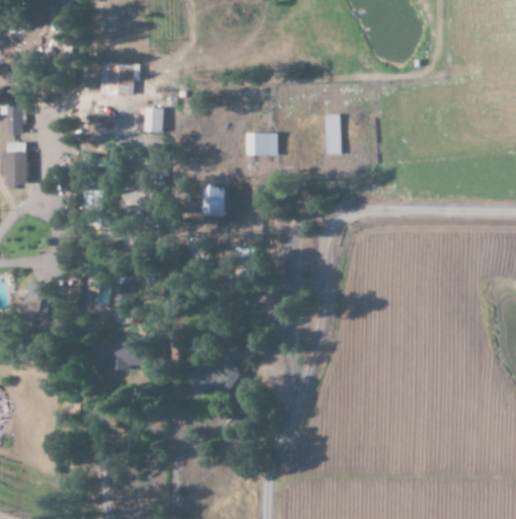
[(135,64),(108,63),(108,94),(134,95),(135,64)]
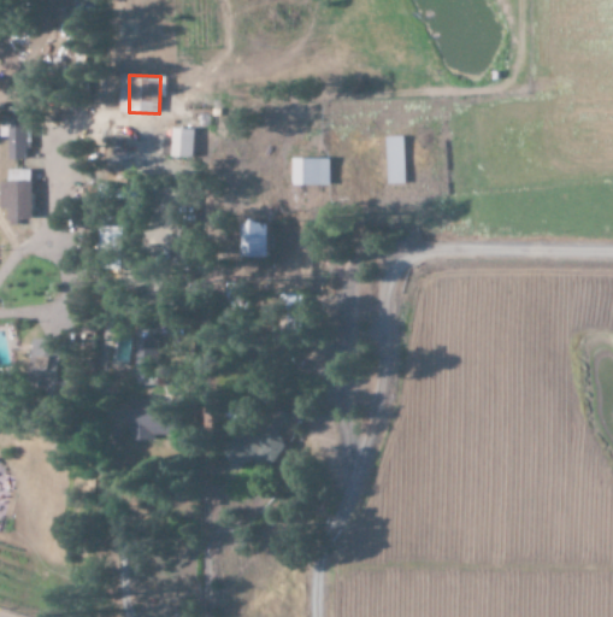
[(28,159),(27,117),(9,117),(9,135),(10,135),(11,160),(28,159)]
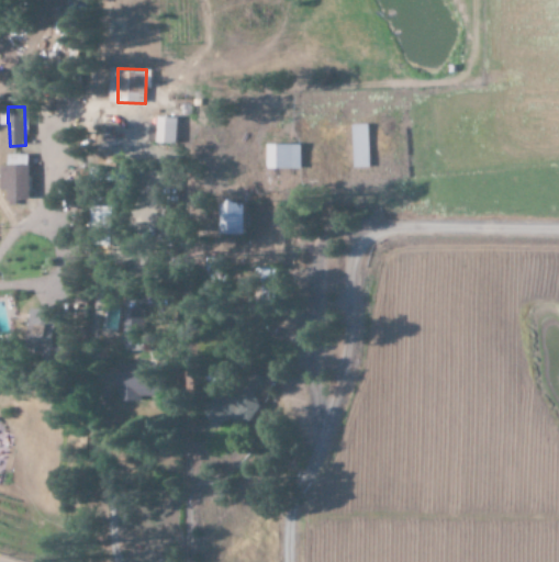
[(157,125),(143,124),(143,143),(176,144),(177,117),(157,117),(157,125)]
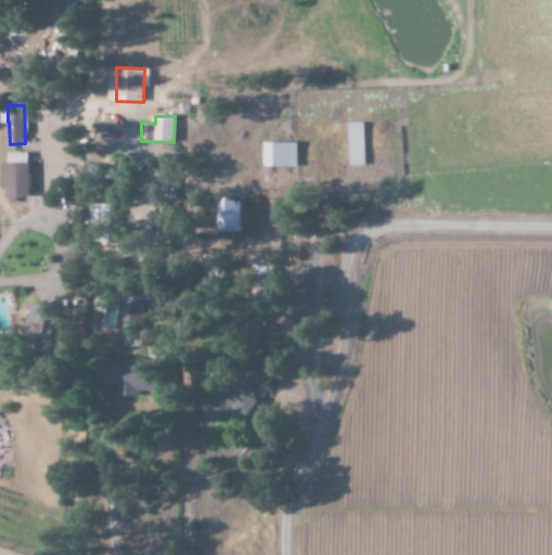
[(262,167),(296,168),(296,143),(262,143),(262,167)]
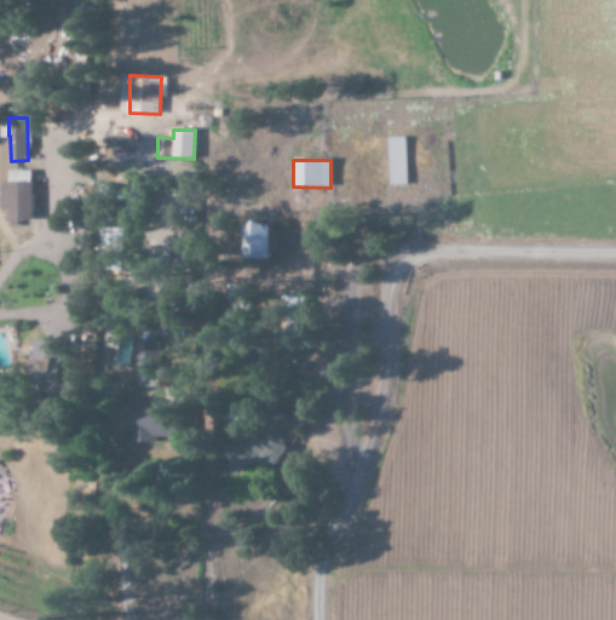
[(1,210),(10,210),(10,223),(33,223),(33,171),(10,171),(10,183),(1,183),(1,210)]
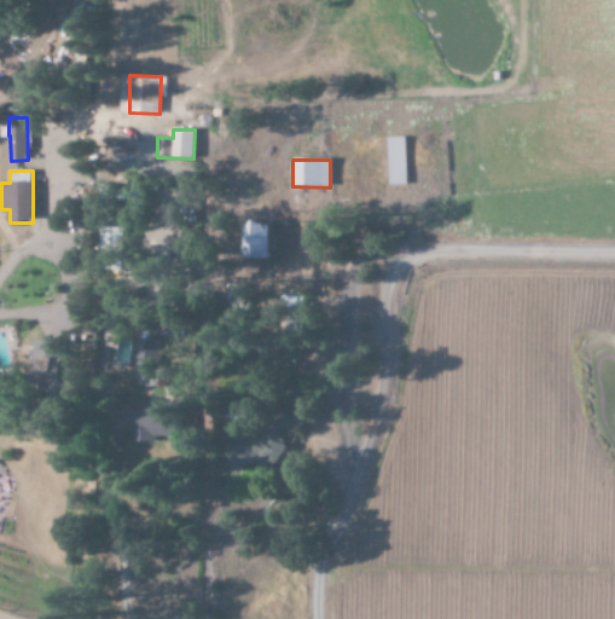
[(245,259),(274,259),(276,224),(247,223),(245,259)]
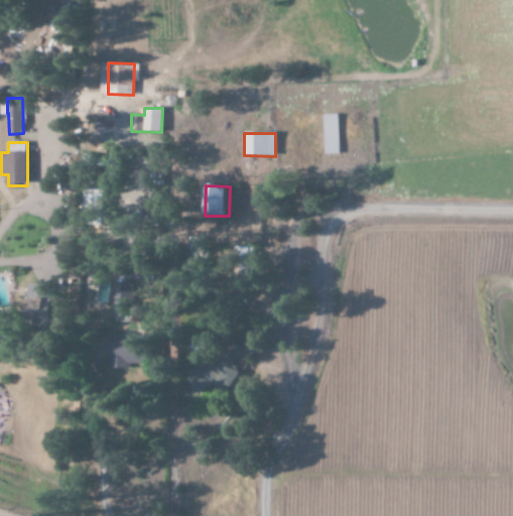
[(106,215),(107,188),(87,187),(86,214),(106,215)]
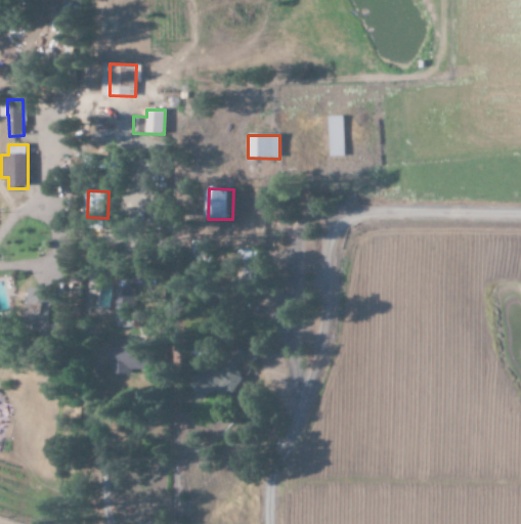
[(0,315),(12,315),(10,277),(0,277),(0,315)]
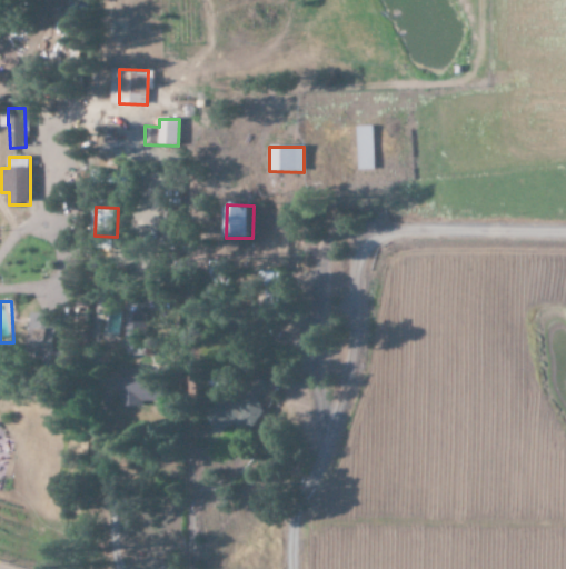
[(61,313),(33,313),(33,341),(60,341),(61,313)]
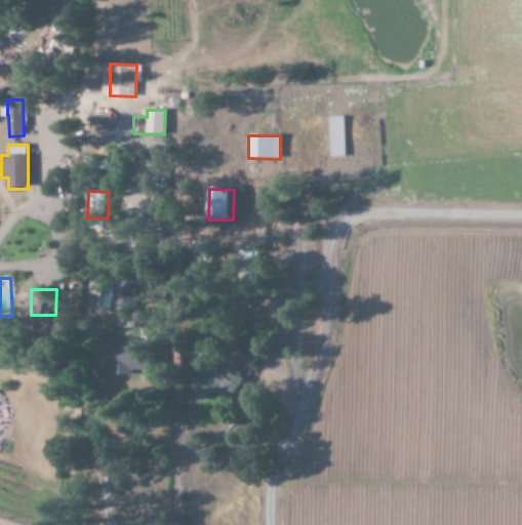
[(116,323),(135,323),(134,298),(116,298),(116,323)]
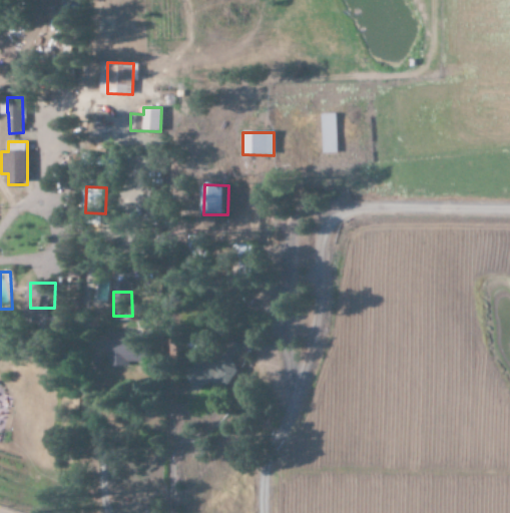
[(149,333),(109,334),(109,365),(149,364),(149,333)]
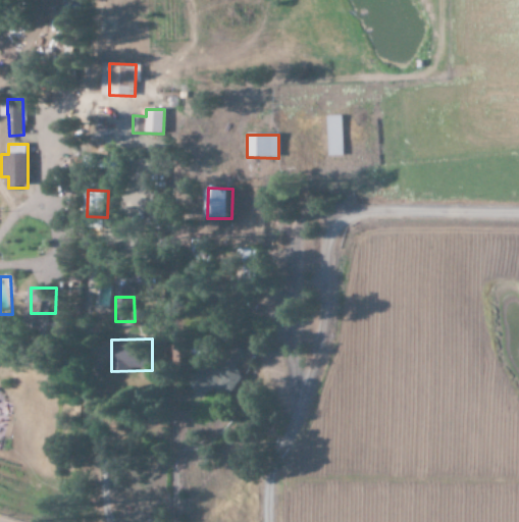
[(200,398),(220,389),(222,394),(247,384),(236,356),(190,374),(200,398)]
